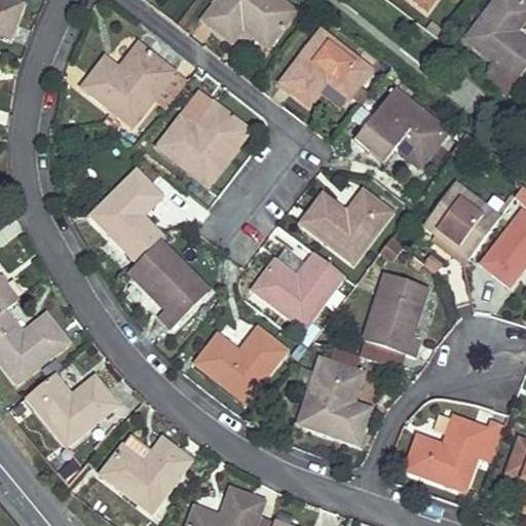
[(22,6),(5,0),(0,0),(0,36),(9,40),(22,6)]
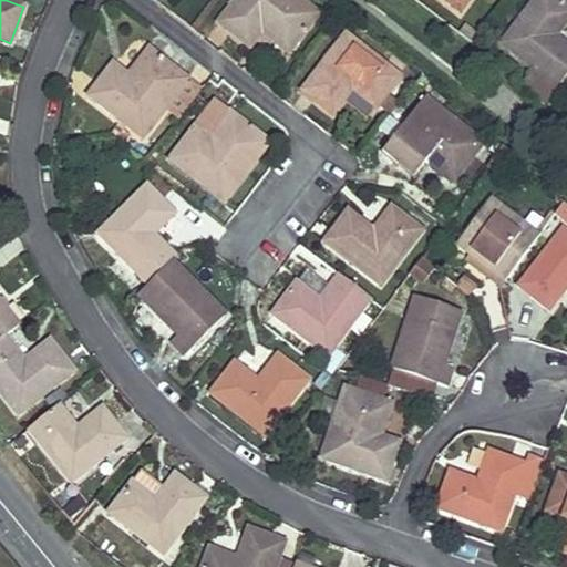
[(285,53),(316,16),(296,0),(236,0),(217,24),(250,51),(263,35),(285,53)]
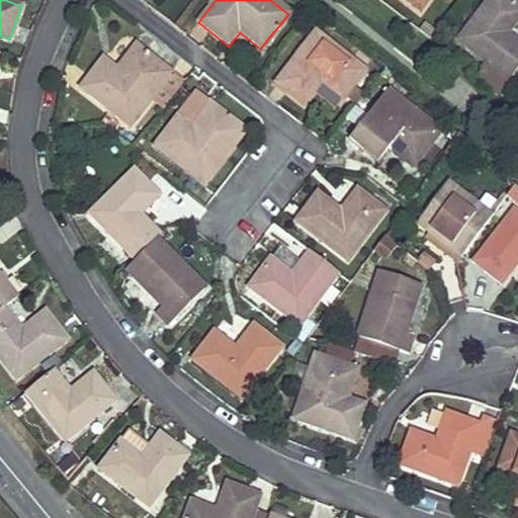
[(405,0),(423,12),(431,0),(405,0)]
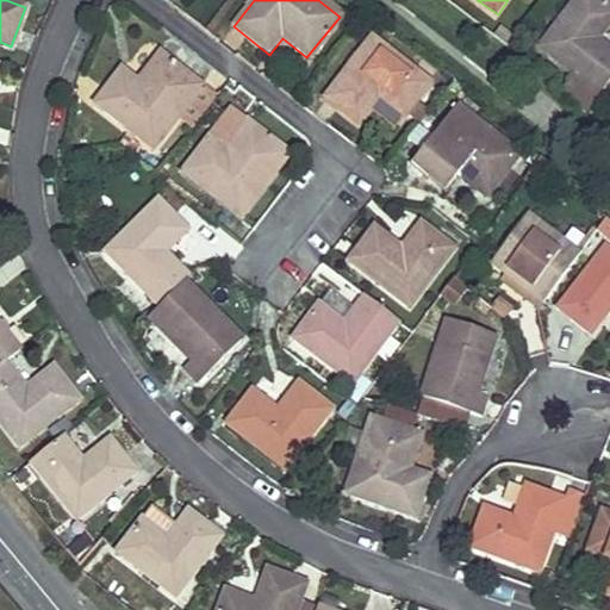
[(609,8),(598,0),(578,0),(542,45),(602,92),(609,81),(609,47),(598,38),(609,23),(609,8)]
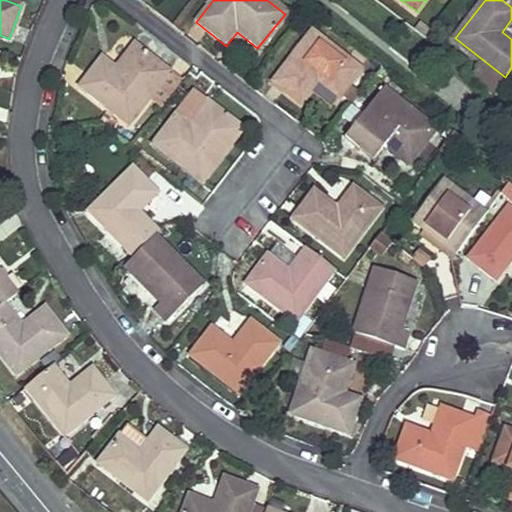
[(361,72),(313,34),(273,84),(302,106),(319,85),(339,100),(343,95),(353,104),(361,94),(350,86),(361,72)]
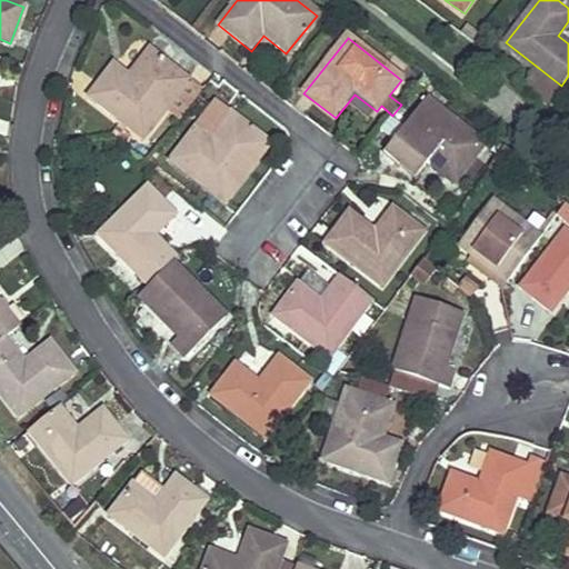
[(130,71),(147,49),(135,41),(119,62),(130,71)]
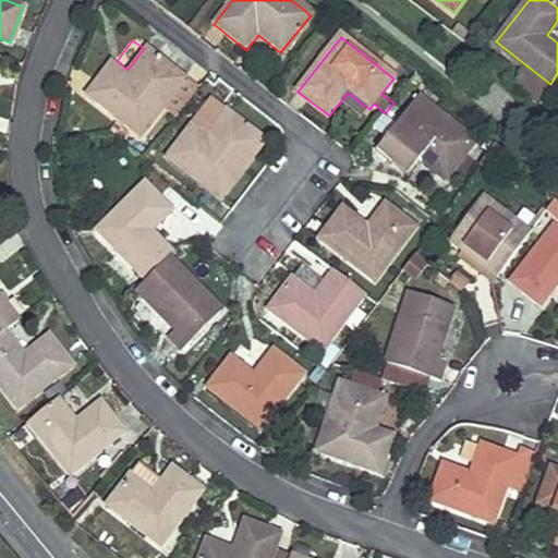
[(150,51),(129,77),(114,67),(89,96),(141,138),(165,110),(187,83),(180,76),(150,51)]
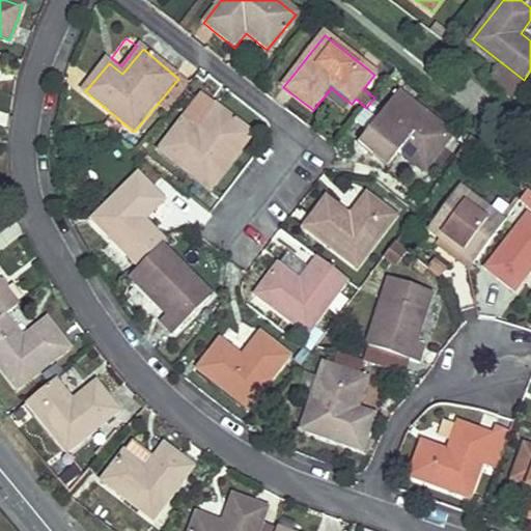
[(157,105),(167,114),(199,72),(182,58),(171,73),(178,79),(157,105)]
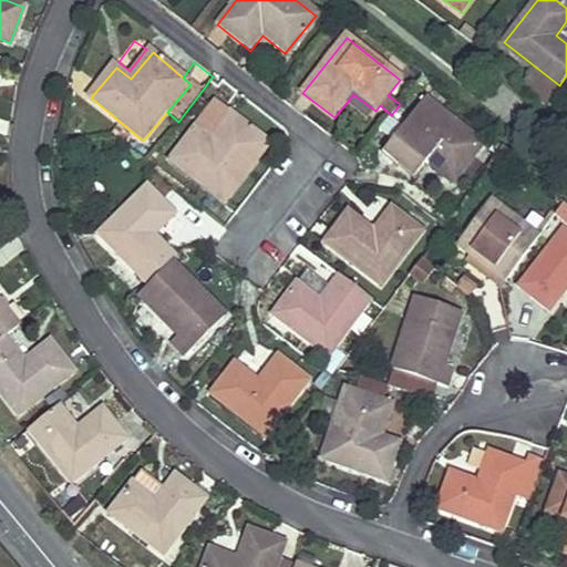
[(557,90),(534,73),(525,84),(547,101),(557,90)]
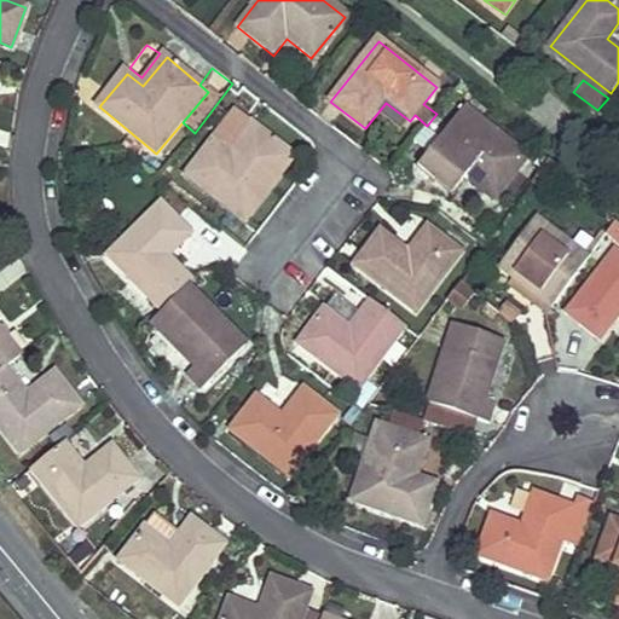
[(496,200),(528,157),(466,108),(418,168),(455,196),(468,178),(496,200)]
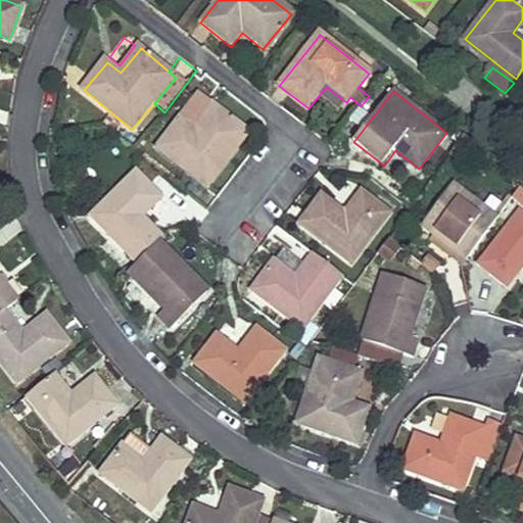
[(214,105),(194,129),(181,119),(158,148),(208,187),(249,133),(214,105)]
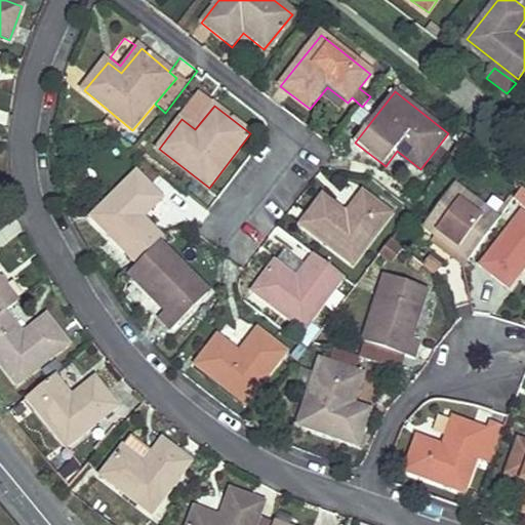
[(160,236),(160,235),(161,234),(136,214),(154,193),(128,172),(87,223),(138,265),(160,236)]
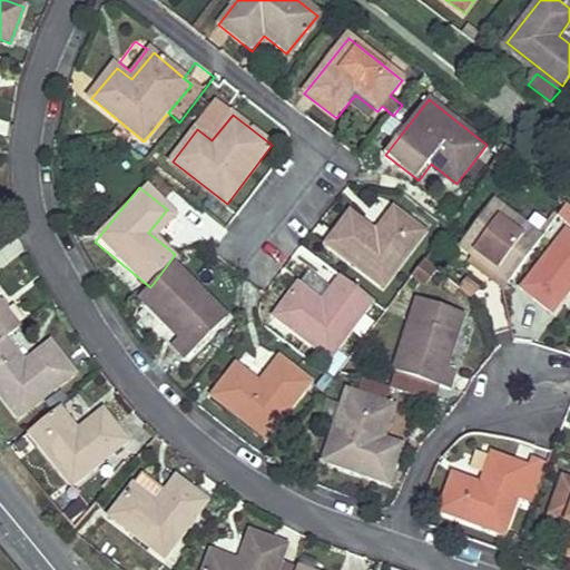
[(460,244),(509,284),(541,239),(494,202),(460,244)]
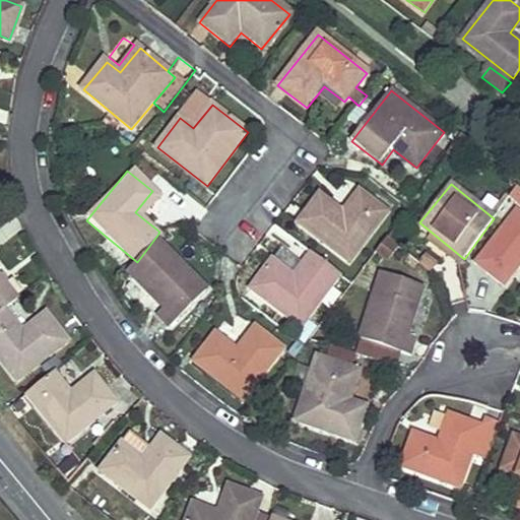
[(519,215),(519,214),(519,190),(516,187),(505,203),(519,215)]
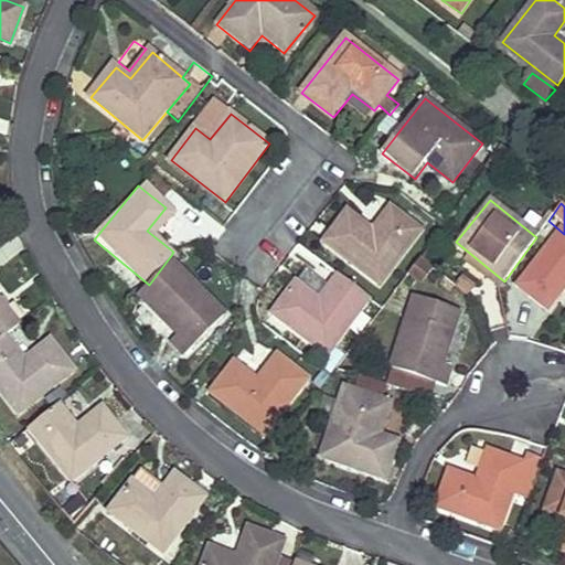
[(394,204),(376,226),(353,208),(328,240),(380,281),(423,227),(394,204)]
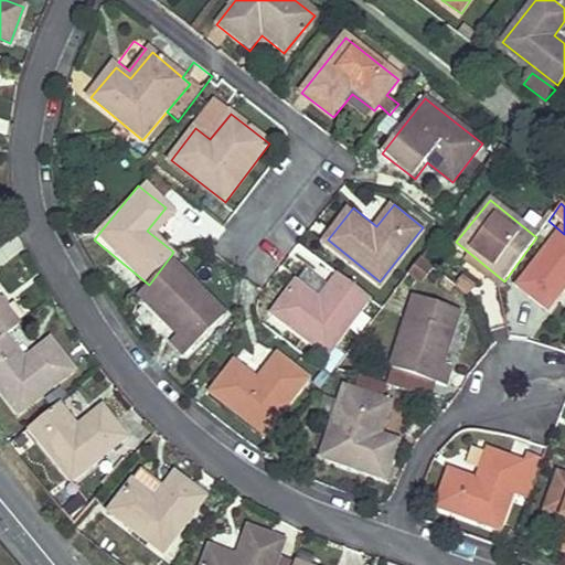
[(564,237),(561,234),(518,290),(545,311),(564,287),(564,288),(564,237)]
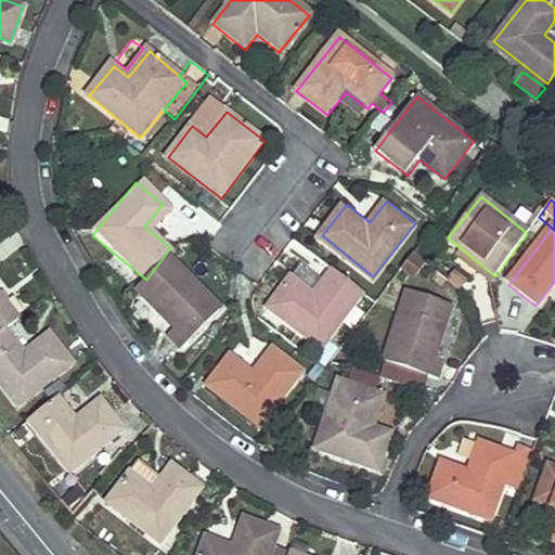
[(227,296),(169,249),(146,280),(136,292),(179,327),(172,335),(185,346),(227,296)]
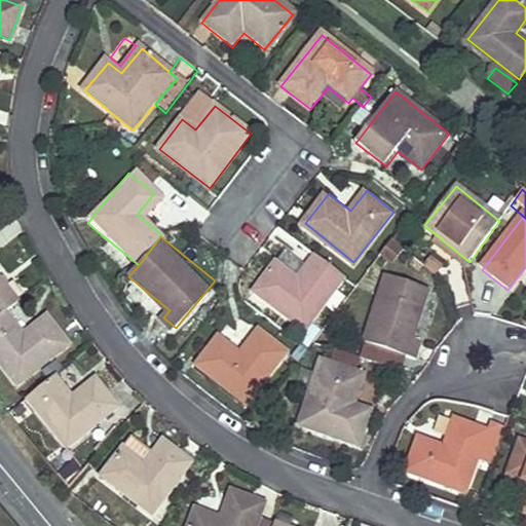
[(403,247),(393,238),(383,253),(392,260),(403,247)]
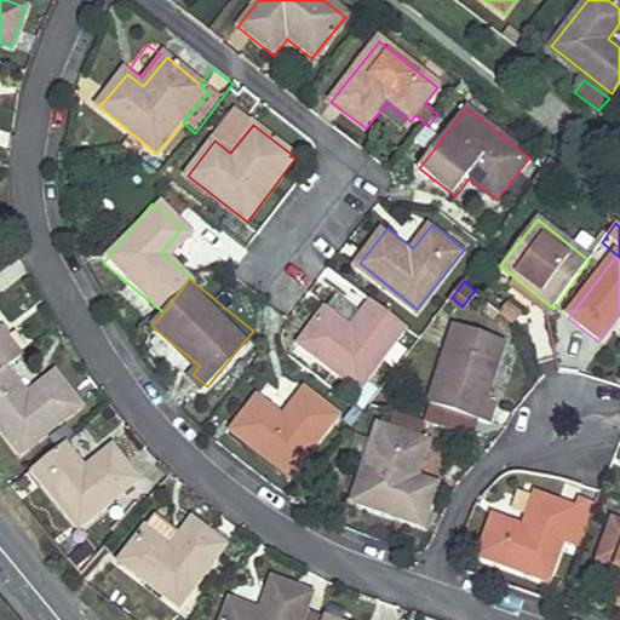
[(302,342),(362,388),(409,326),(374,299),(354,326),(328,308),(302,342)]
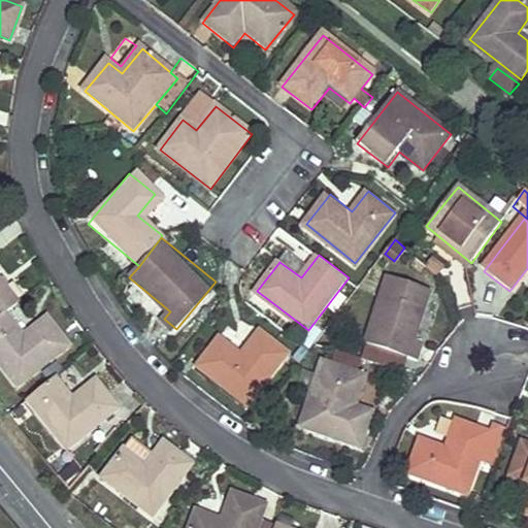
[(423,344),(414,341),(431,293),(388,277),(365,342),(367,343),(408,358),(418,361),(423,344)]
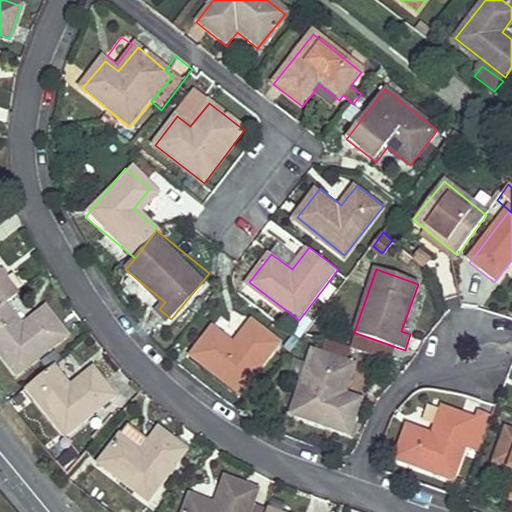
[(0,311),(6,307),(12,303),(18,298),(0,275),(0,311)]
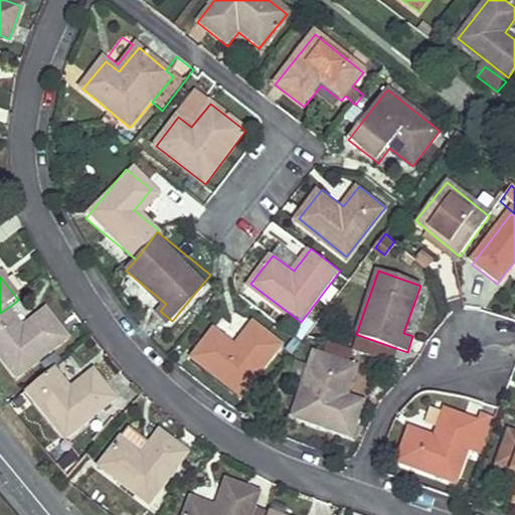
[(6,309),(0,313),(0,358),(16,378),(66,340),(45,313),(22,330),(6,309)]
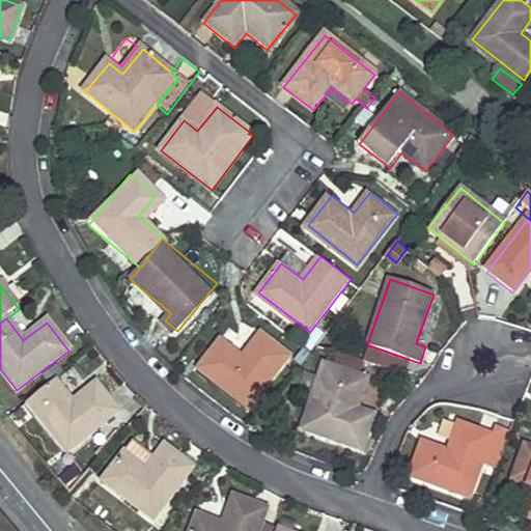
[(264,330),(246,354),(224,337),(202,366),(254,406),(295,353),(264,330)]
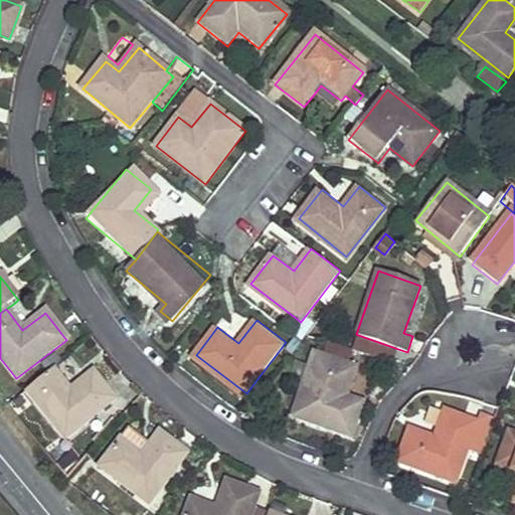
[(398,349),(358,335),(353,348),(394,362),(398,349)]
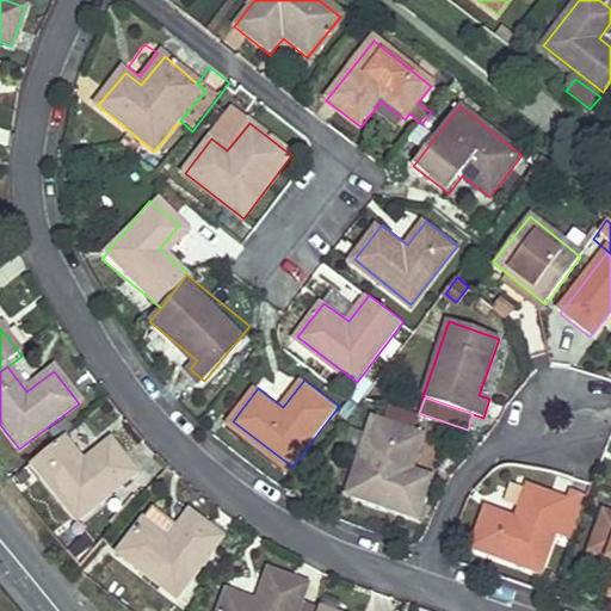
[(371,417),(345,493),(413,517),(429,475),(409,468),(420,433),(411,430),(417,417),(390,407),(386,421),(371,417)]
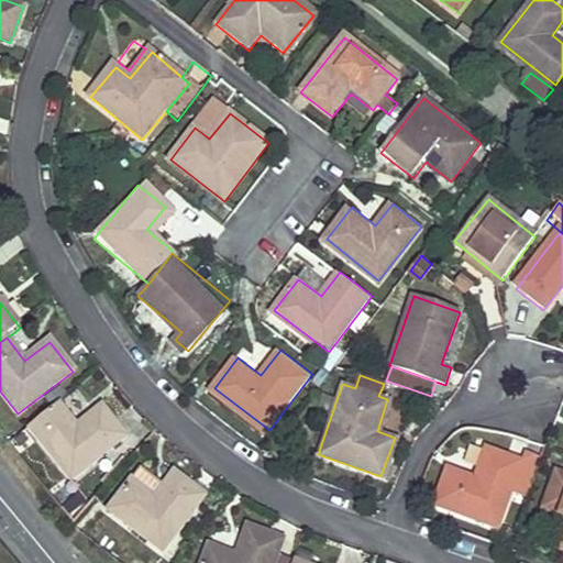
[(100,410),(88,419),(76,428),(61,406),(29,431),(69,482),(124,441),(100,410)]
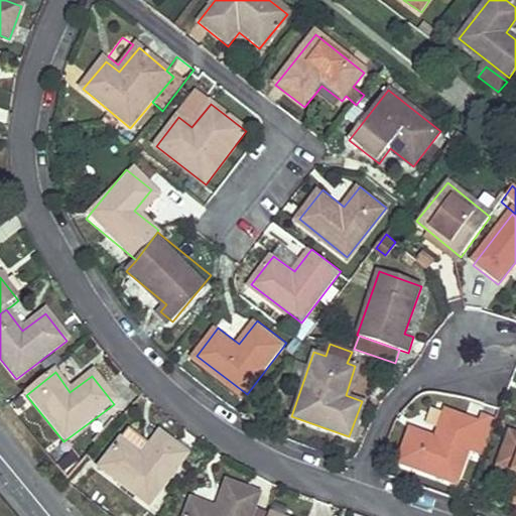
[(432,438),(407,429),(396,462),(454,483),(466,450),(482,456),(494,420),(479,414),(477,421),(442,409),(432,438)]
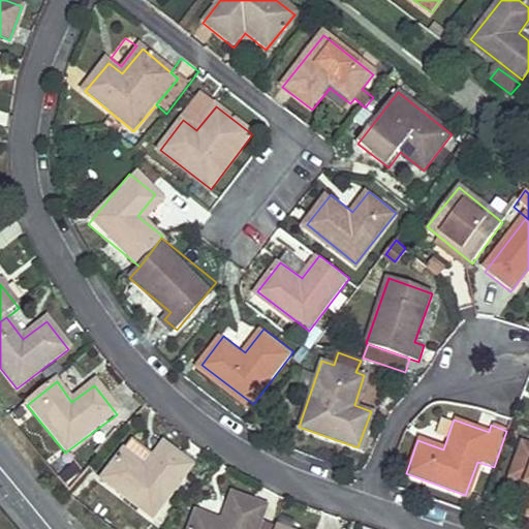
[(509,432),(506,431),(494,467),(497,468),(509,432)]
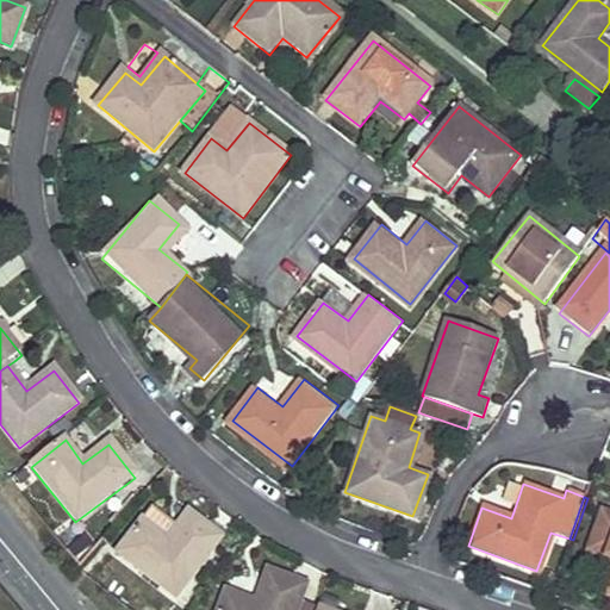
[(185,511),(174,523),(165,536),(141,520),(114,552),(174,597),(219,536),(185,511)]
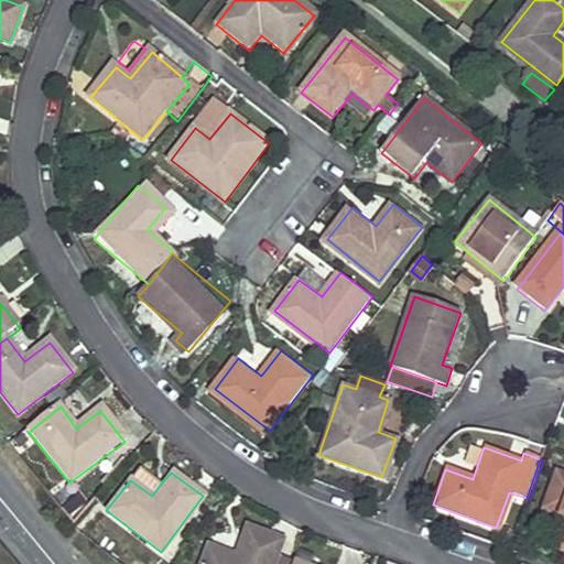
[(563,475),(557,473),(543,510),(563,518),(563,539),(561,550),(563,550),(563,475)]
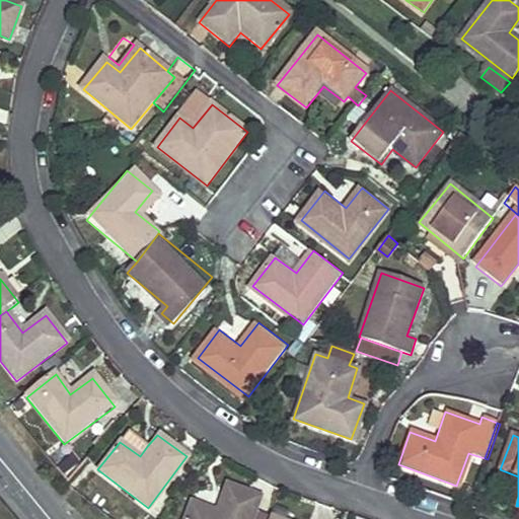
[(186,518),(251,518),(253,514),(260,496),(226,484),(217,510),(192,503),(186,518)]
